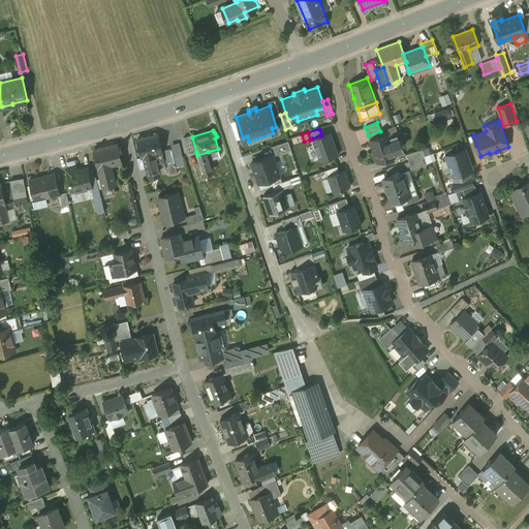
[(321,135),(312,138),(320,161),(339,155),(331,132),(321,135)]
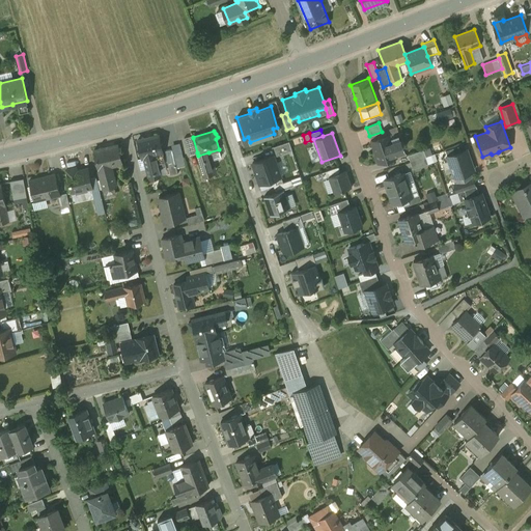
[(159,134),(138,139),(142,158),(144,158),(149,178),(161,175),(158,163),(165,161),(159,134)]
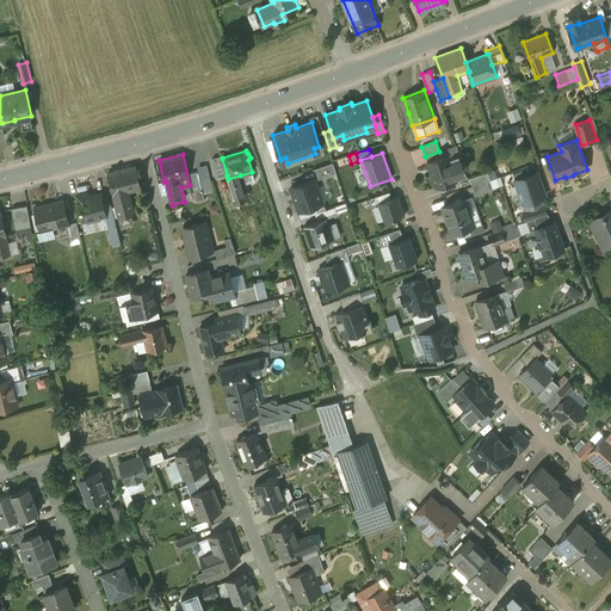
[(449,154),(427,161),(429,162),(433,177),(432,177),(436,187),(456,180),(451,165),(452,165),(449,154)]
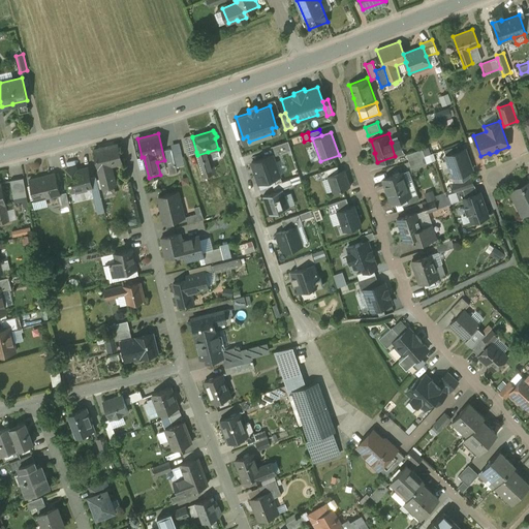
[(191,135),(184,137),(189,155),(196,152),(192,137),(192,136),(191,135)]
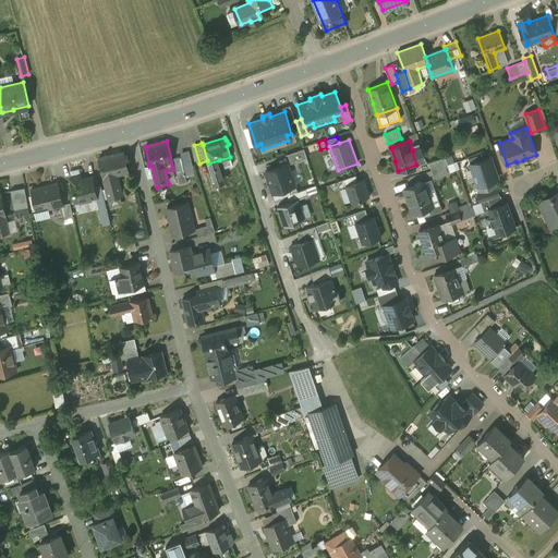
[(304,148),(288,155),(291,165),(307,158),(304,148)]
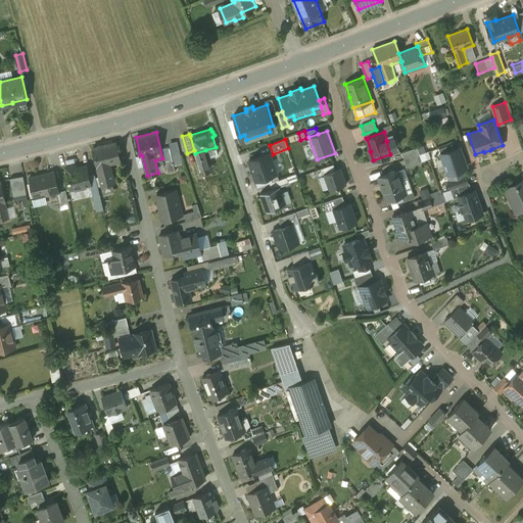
[(116,142),(93,148),(98,167),(102,186),(114,183),(110,164),(122,161),(116,142)]
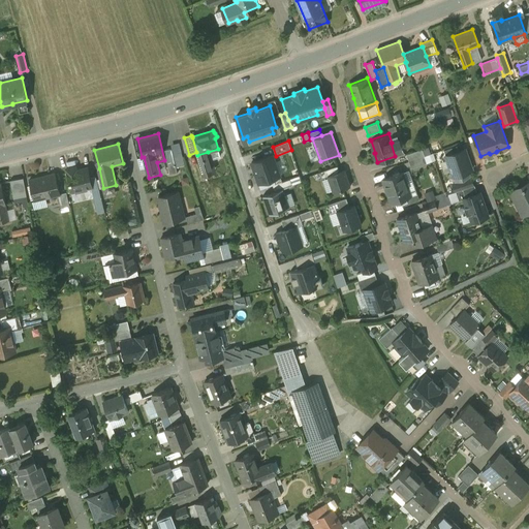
[(178,172),(172,148),(164,150),(170,174),(178,172)]
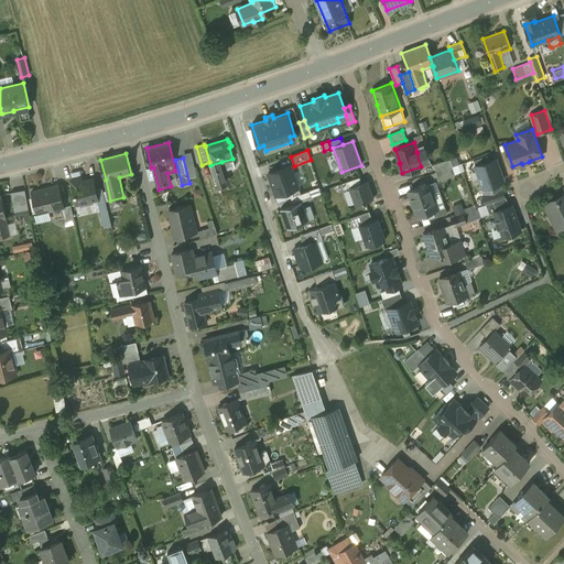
[(451,159),(434,164),(436,172),(453,166),(451,159)]
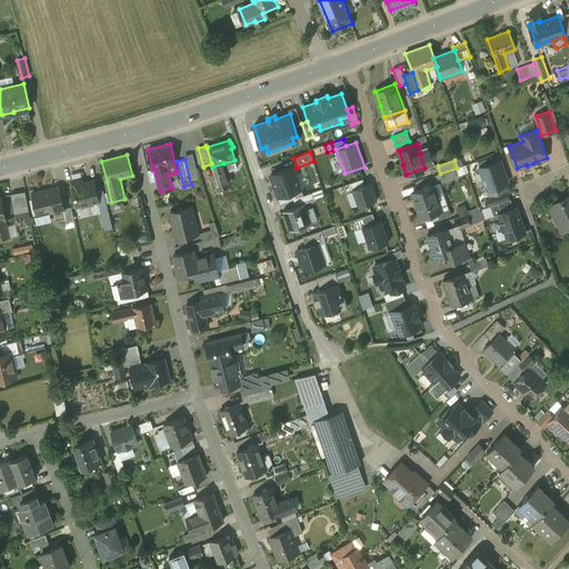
[(500,160),(480,167),(488,189),(490,195),(506,190),(503,183),(508,181),(500,160)]
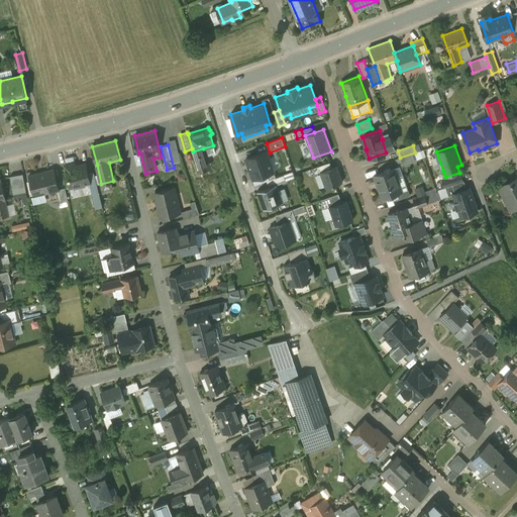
[(203,148),(193,151),(198,167),(207,164),(203,148)]
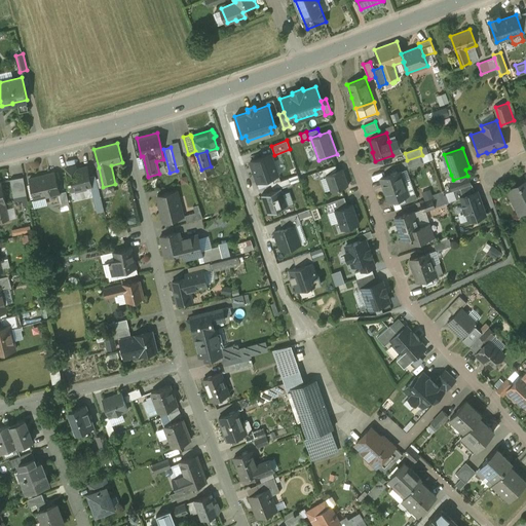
[(271,154),(250,161),(257,182),(278,175),(271,154)]
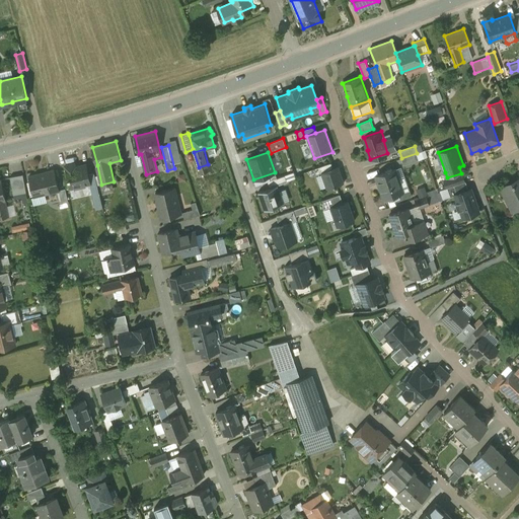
[(417,153),(401,158),(403,165),(419,159),(417,153)]
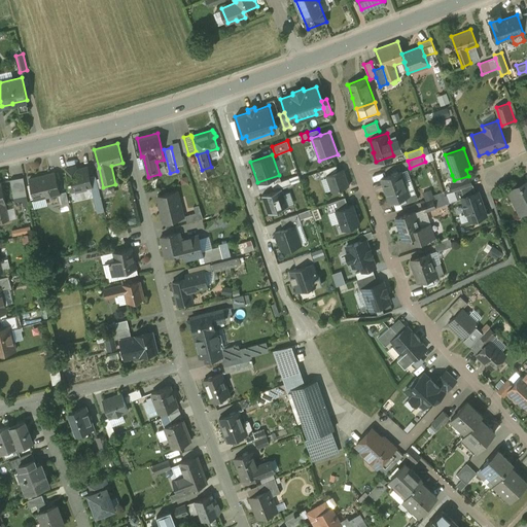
[(337,165),(319,171),(321,177),(326,175),(339,171),(337,165)]
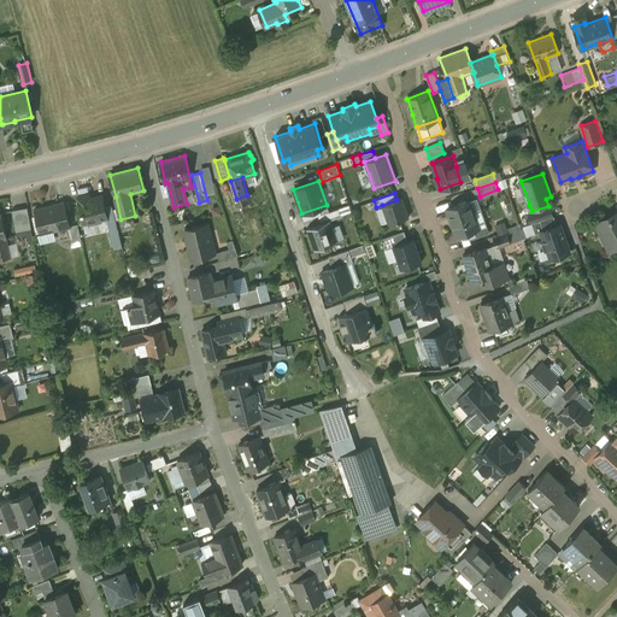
[(103,194),(89,198),(88,194),(77,197),(83,223),(107,218),(105,207),(103,194)]
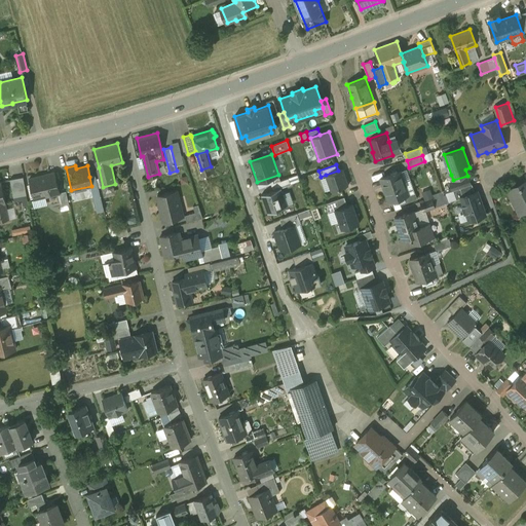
[(338,171),(326,175),(331,191),(348,185),(343,168),(338,171)]
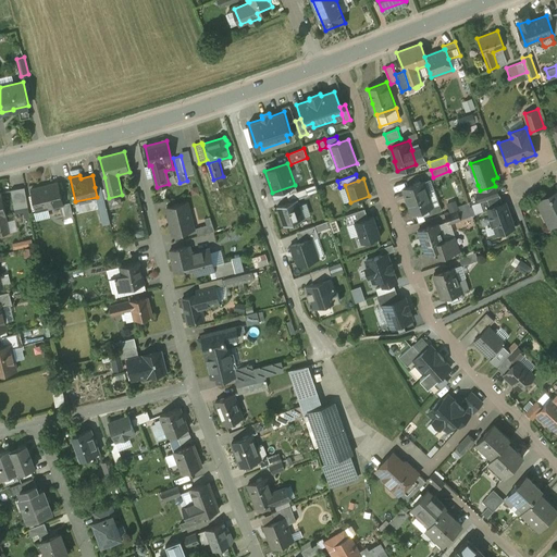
[(424,181),(404,188),(412,213),(422,210),(433,206),(431,202),(424,181)]
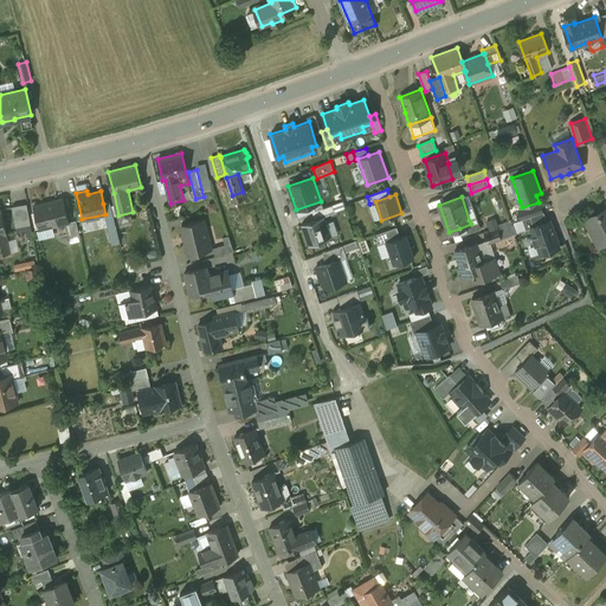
[(63,199),(34,206),(40,230),(66,223),(69,223),(63,199)]
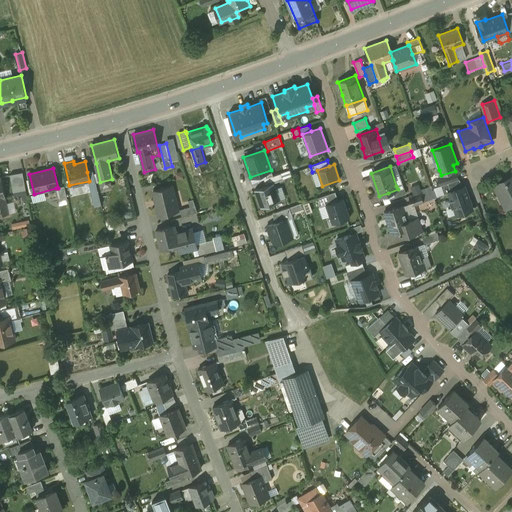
[(93,170),(87,172),(89,181),(91,190),(97,188),(93,170)]
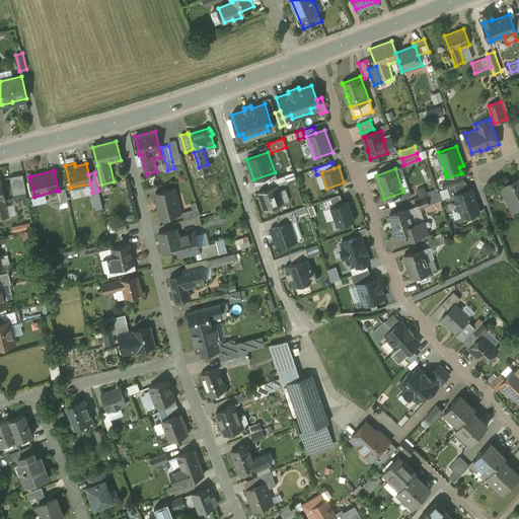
[(11,174),(14,198),(27,197),(24,173),(11,174)]
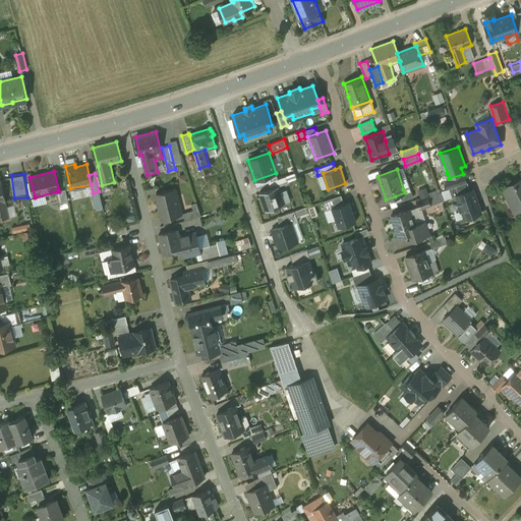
[(449,178),(447,179),(450,188),(466,182),(464,174),(463,174),(449,178)]
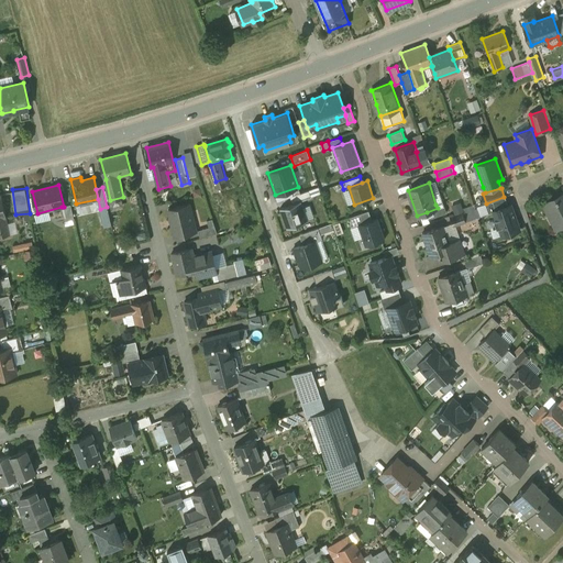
[(309,190),(301,192),(305,200),(311,197),(309,190)]
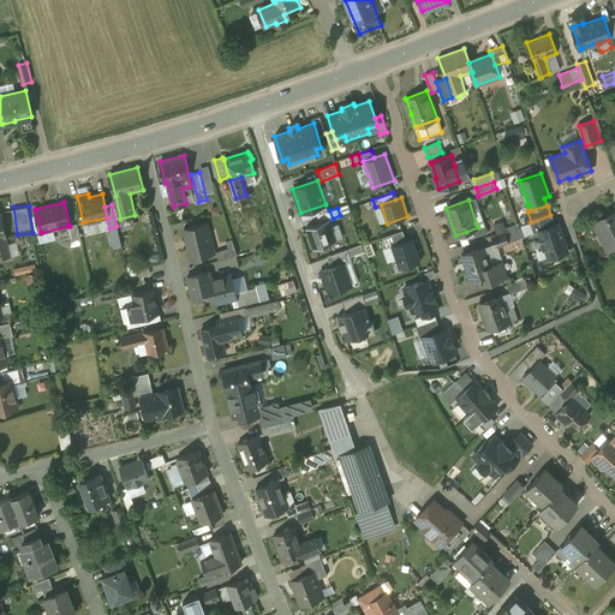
[(613,210),(608,213),(607,215),(595,222),(608,249),(614,244),(614,212),(613,210)]
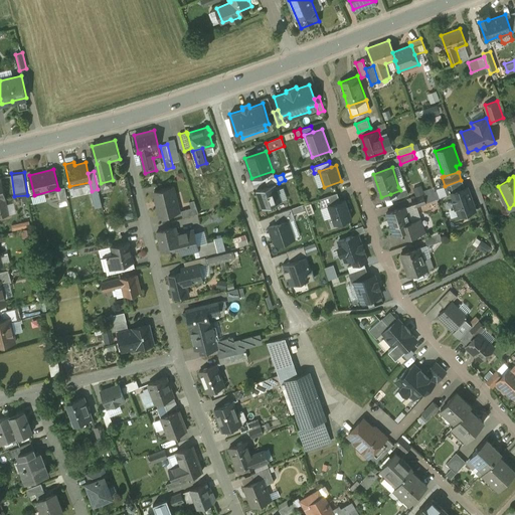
[(205,180),(197,181),(199,199),(208,198),(205,180)]
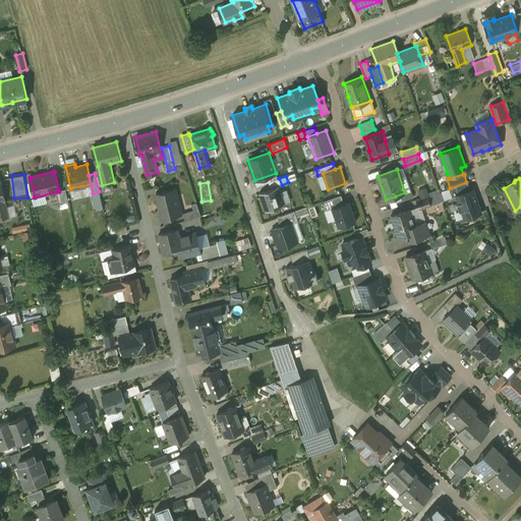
[(279,186),(258,192),(266,211),(285,204),(279,186)]
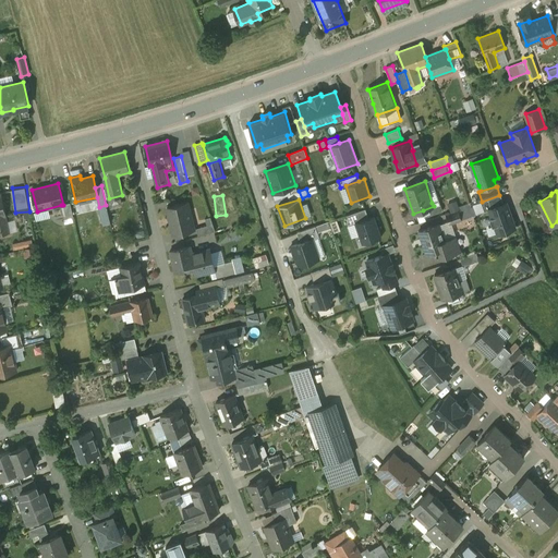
[(438,201),(432,203),(434,206),(423,210),(425,216),(443,209),(438,201)]
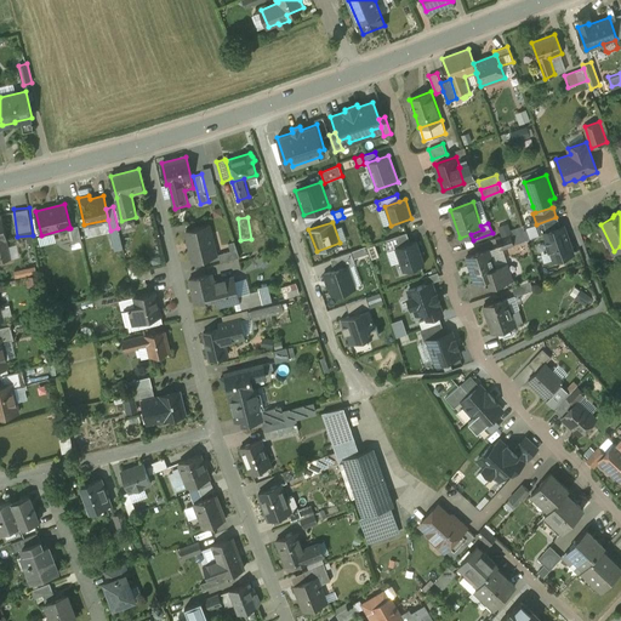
[(70,228),(68,228),(72,244),(83,241),(79,226),(70,228)]
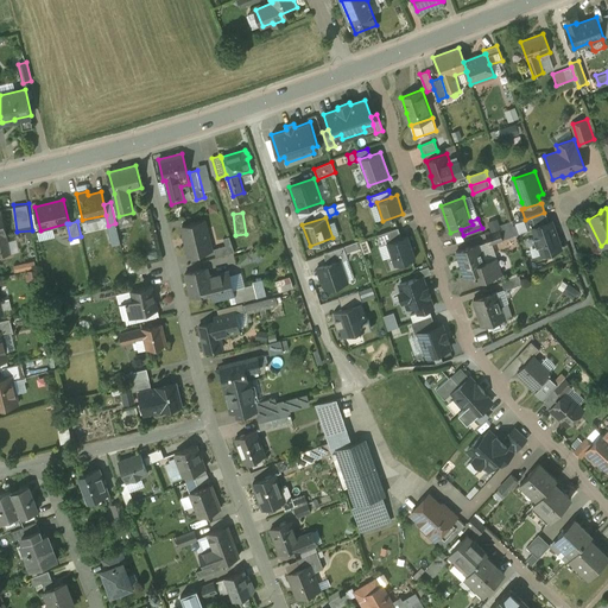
[(204,221),(182,227),(189,255),(211,249),(204,221)]
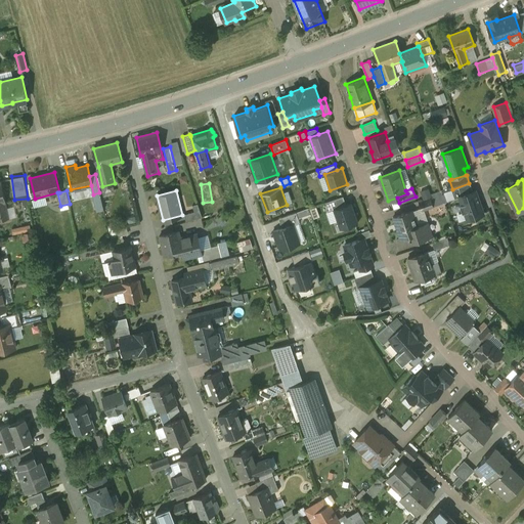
[(473,191),(459,195),(462,204),(460,205),(463,212),(465,211),(468,219),(484,213),(477,193),(474,194),(473,191)]
